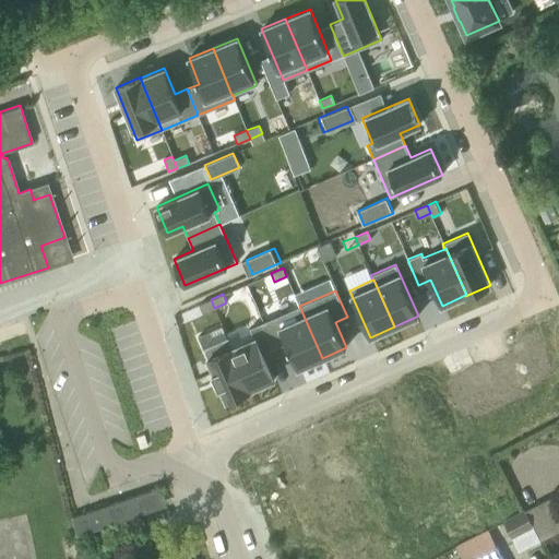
[(211,299),(203,304),(207,316),(216,312),(214,308),(211,299)]
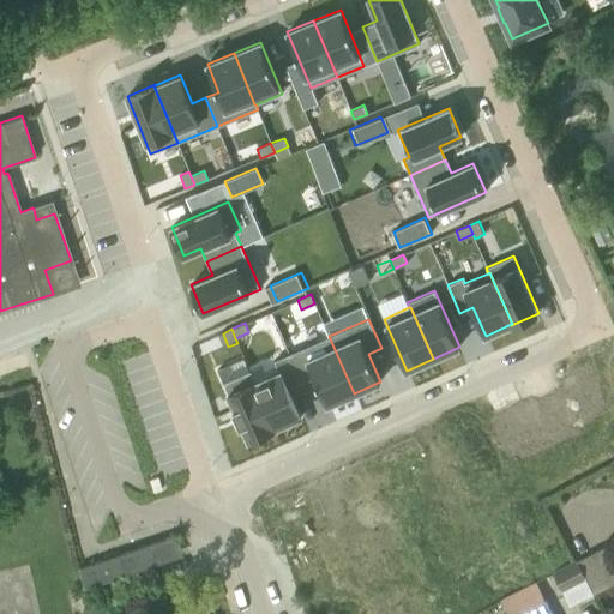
[(329,336),(289,354),(302,383),(315,377),(327,404),(354,393),(329,336)]
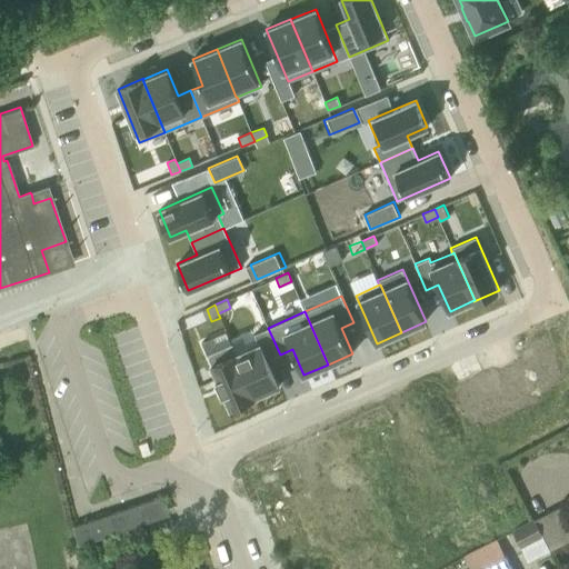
[(237,353),(236,353),(255,397),(256,396),(279,386),(268,360),(280,355),(268,328),(255,333),(259,343),(237,353)]
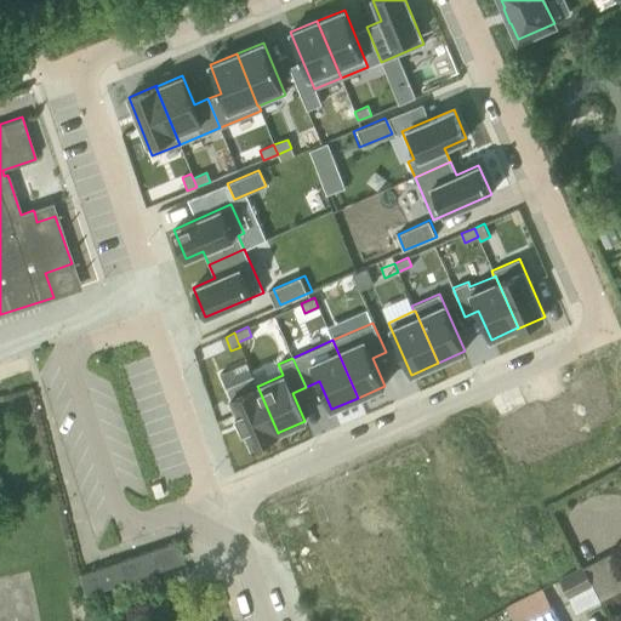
[(254,375),(226,387),(237,412),(237,414),(243,429),(244,429),(251,445),(279,433),(279,432),(278,433),(257,386),(258,386),(254,375)]
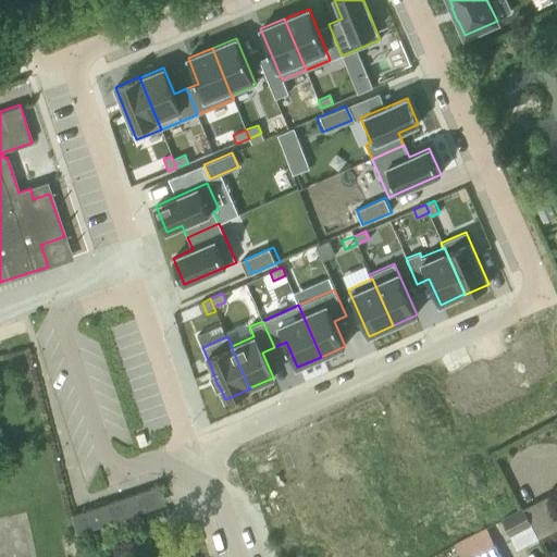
[(70,515),(74,534),(140,511),(135,493),(70,515)]
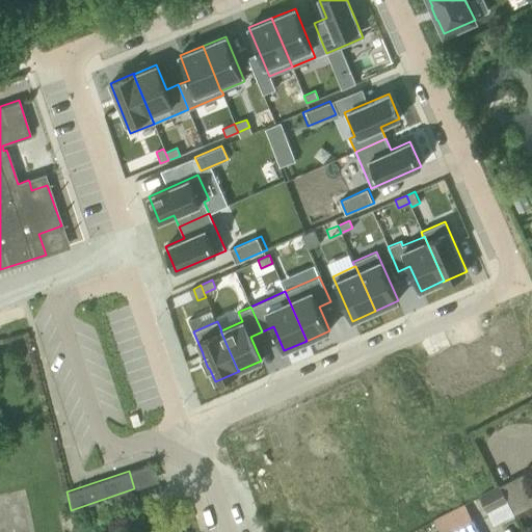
[(508,500),(507,501),(514,515),(531,505),(531,485),(525,472),(501,484),(508,500)]
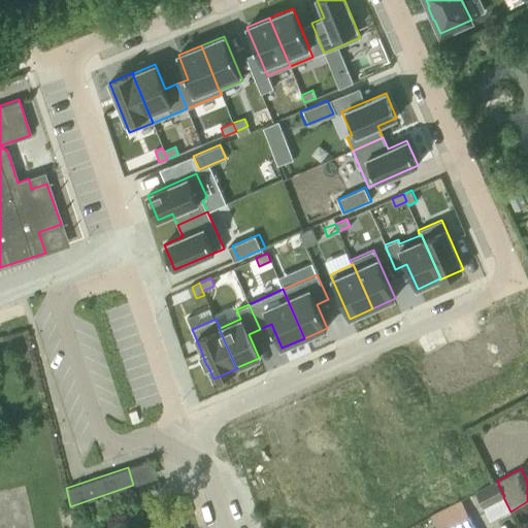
[(484,507),(503,497),(504,496),(497,481),(475,492),(484,507)]
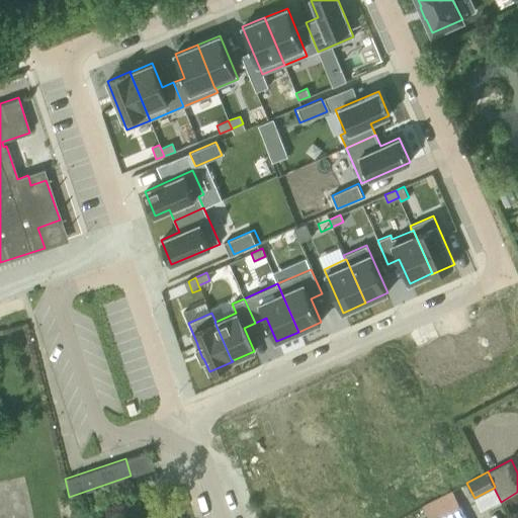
[(509,517),(508,515),(501,517),(465,517),(460,506),(436,517),(509,517)]
